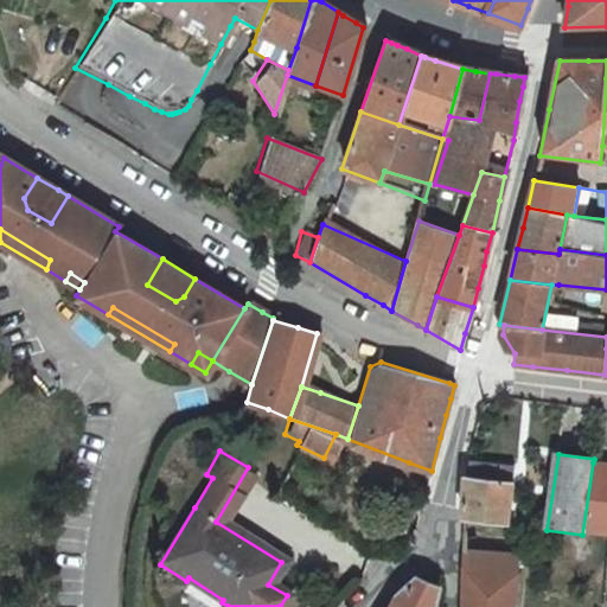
[(606,537),(606,464),(593,462),(582,535),(606,537)]
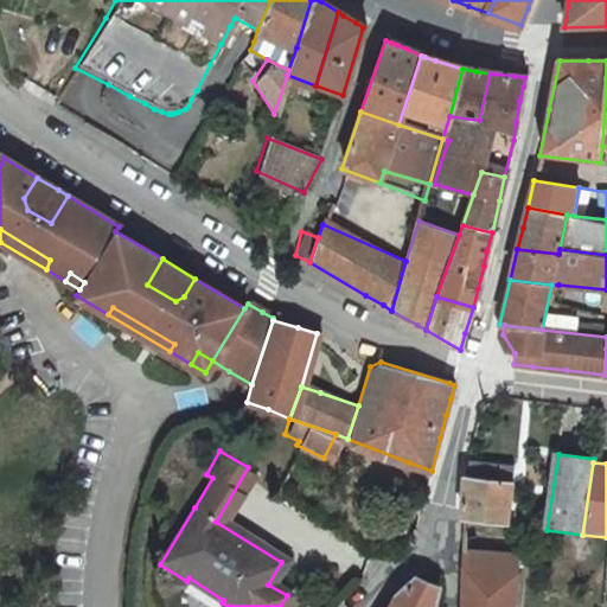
[(462,484),(461,521),(508,525),(512,474),(464,467),(464,471),(462,474),(462,484)]
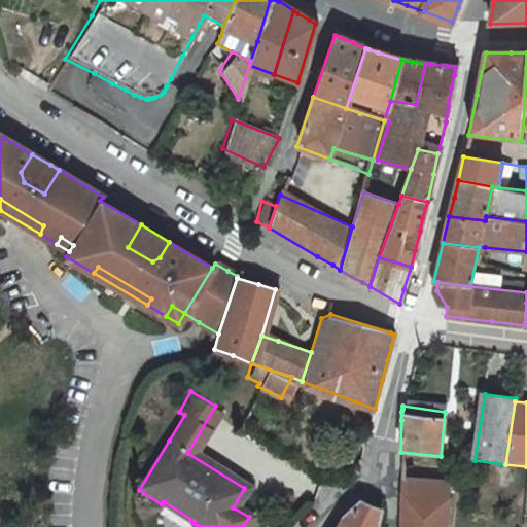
[(398,483),(398,507),(444,510),(447,483),(398,483)]
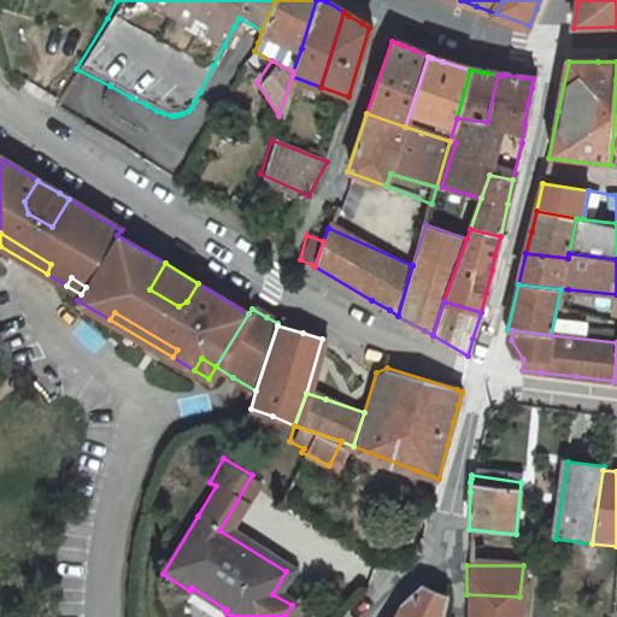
[(439,616),(447,598),(424,587),(405,604),(403,610),(398,616),(439,616)]
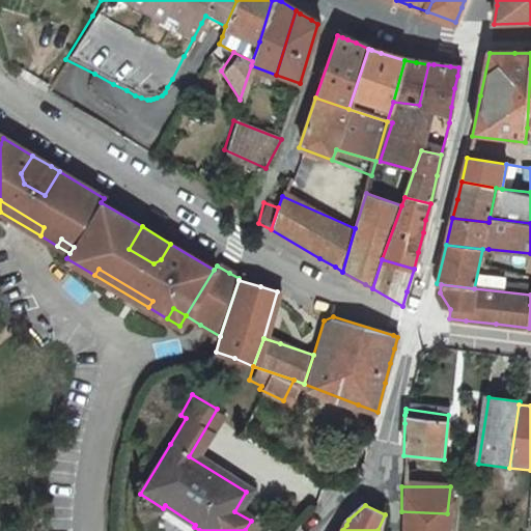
[(444,530),(447,513),(401,511),(401,520),(400,530),(444,530)]
